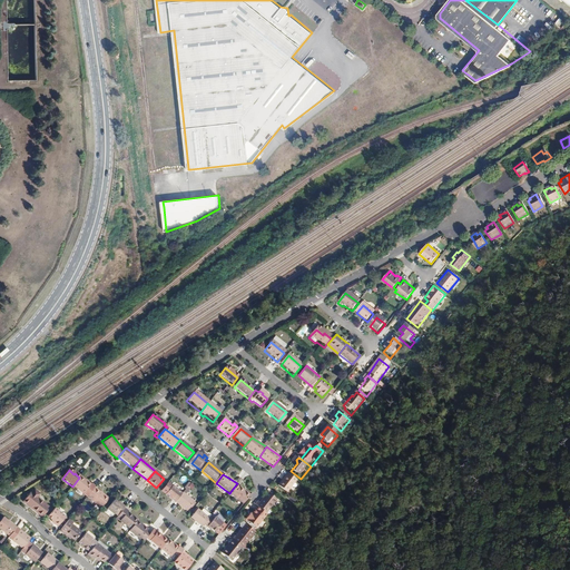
[(290,477),(279,489),(288,495),(298,483),(290,477)]
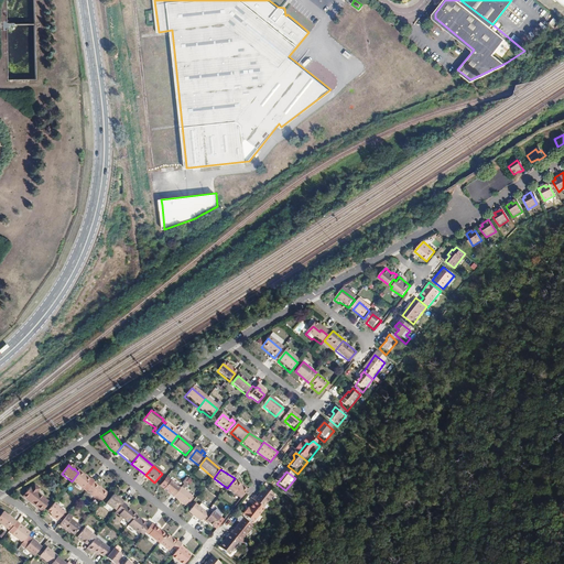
[(85,494),(86,492),(93,484),(94,483),(90,479),(89,481),(78,473),(72,481),(85,494)]
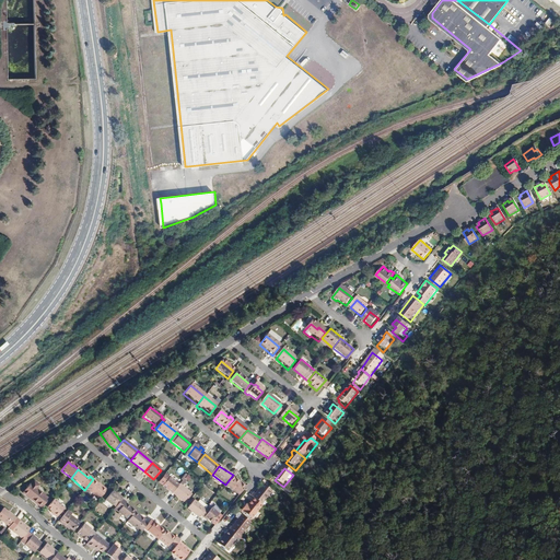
[(179,482),(184,486),(190,477),(185,474),(179,482)]
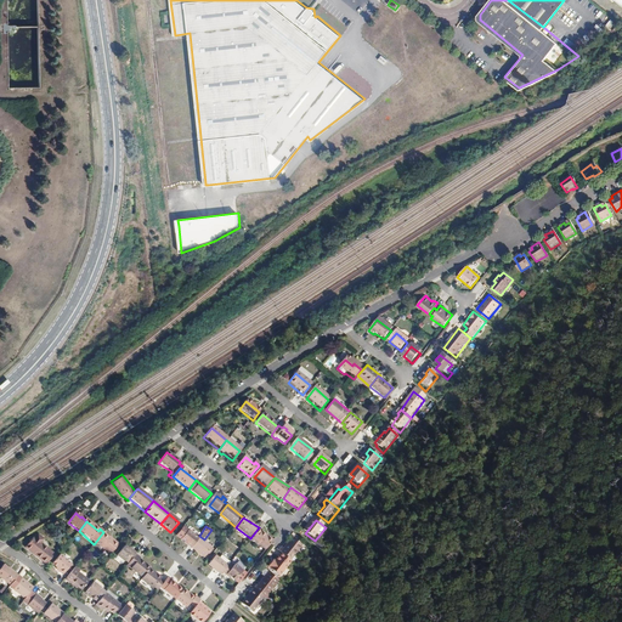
[(259,527),(250,538),(265,550),(275,539),(259,527)]
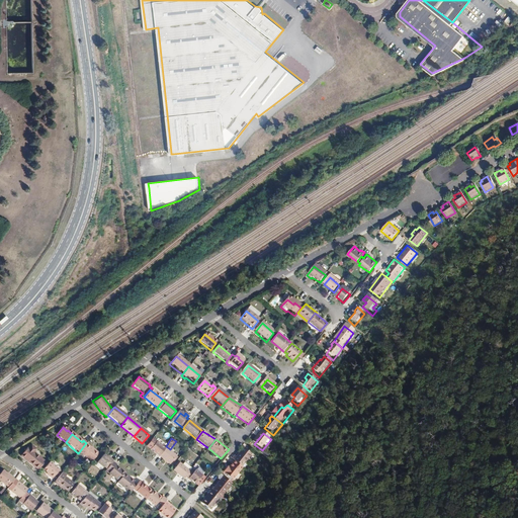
[(147,447),(160,457),(166,450),(153,440),(147,447)]
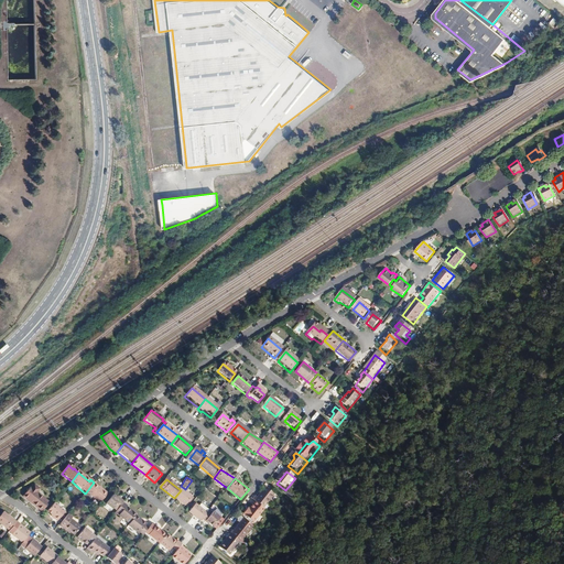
[(31,484),(20,498),(40,513),(51,499),(31,484)]
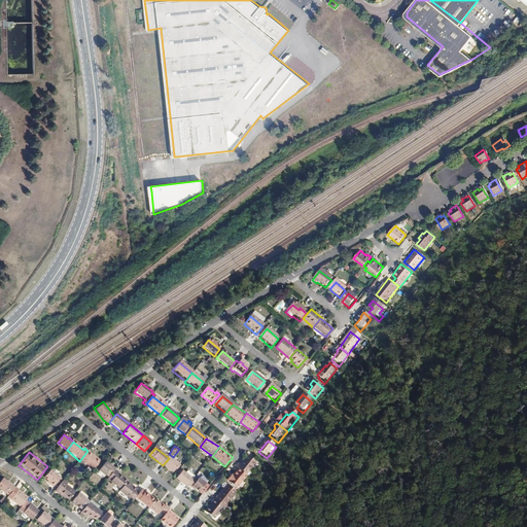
[(100,462),(86,452),(80,460),(94,471),(100,462)]
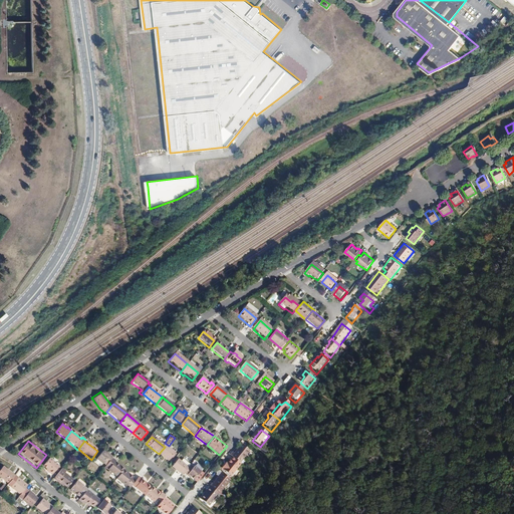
[(165,447),(159,454),(169,462),(175,454),(166,446),(165,447)]
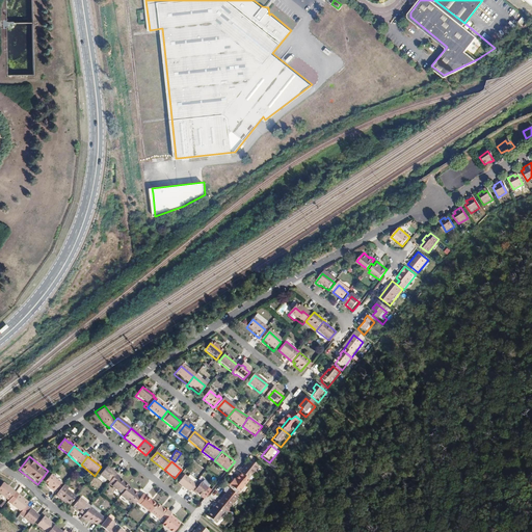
[(243,478),(251,484),(262,471),(254,463),(245,473),(243,472),(240,476),(243,478)]
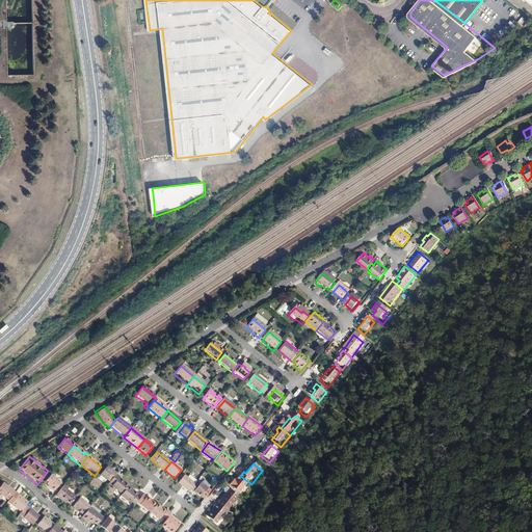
[(107,482),(110,484),(116,477),(117,476),(113,473),(112,474),(107,469),(100,478),(105,483),(107,482)]
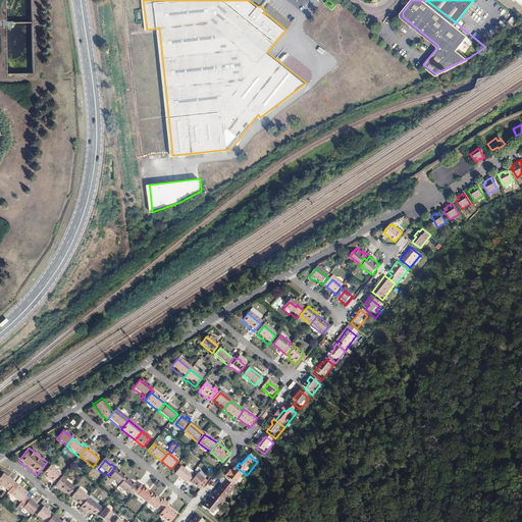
[(119,487),(125,480),(126,479),(114,468),(108,475),(111,477),(110,479),(119,487)]
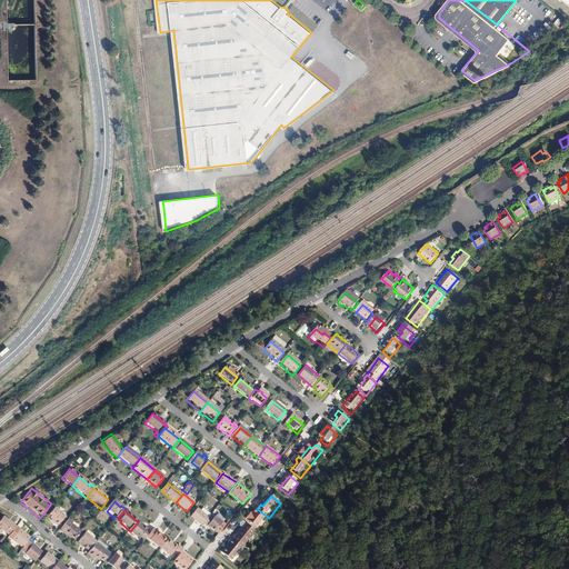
[(206,526),(210,520),(199,511),(192,519),(203,528),(206,526)]
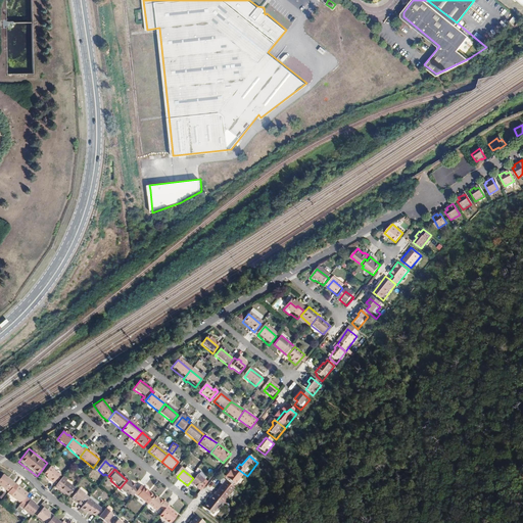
[(238,488),(247,476),(239,470),(229,481),(238,488)]
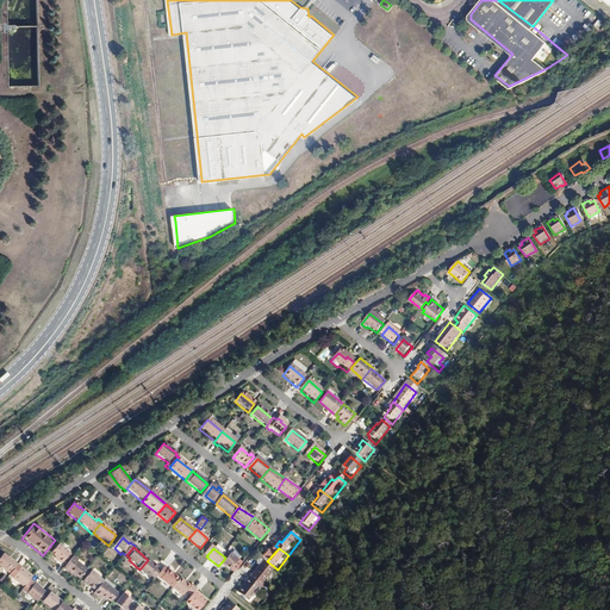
[(50,560),(62,571),(73,559),(61,549),(50,560)]
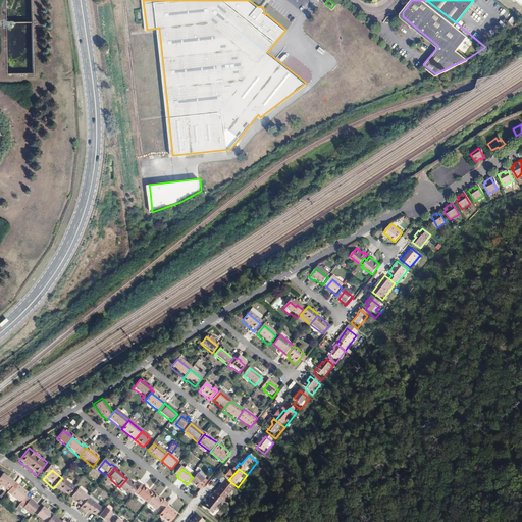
[(0,485),(7,492),(14,483),(1,472),(0,473),(0,485)]
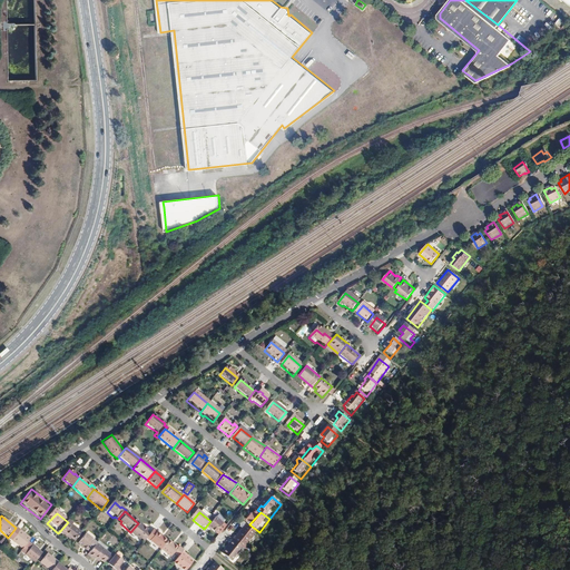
[(210,521),(206,527),(216,533),(225,522),(215,516),(210,521)]
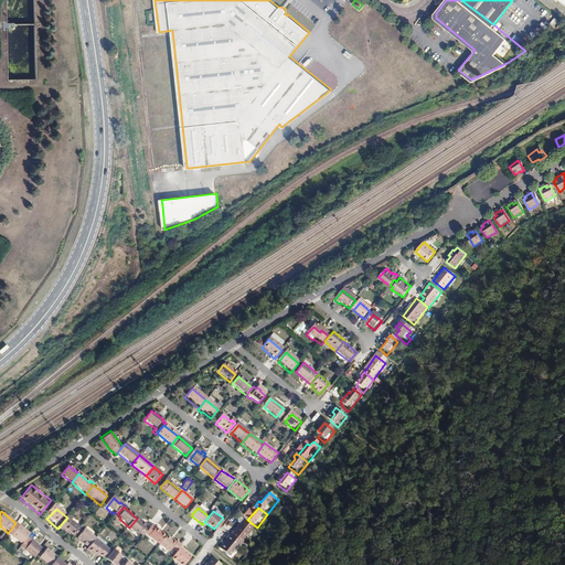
[(67,518),(57,529),(72,541),(82,531),(67,518)]
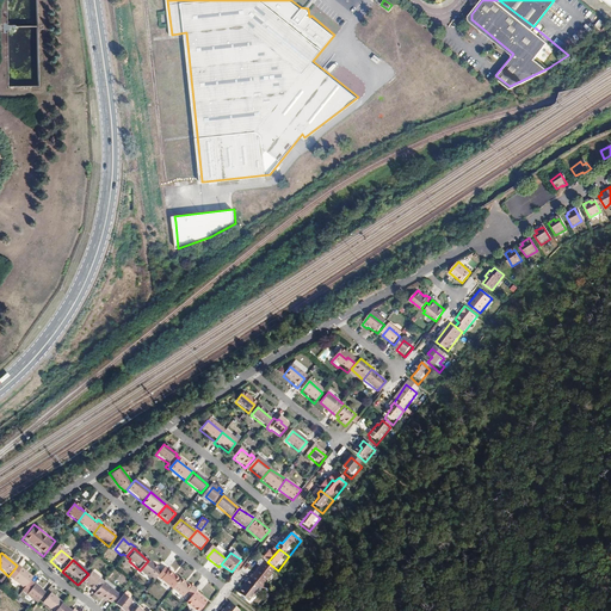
[(140,571),(139,573),(149,581),(150,579),(155,582),(158,579),(160,576),(156,573),(158,572),(147,562),(140,571)]
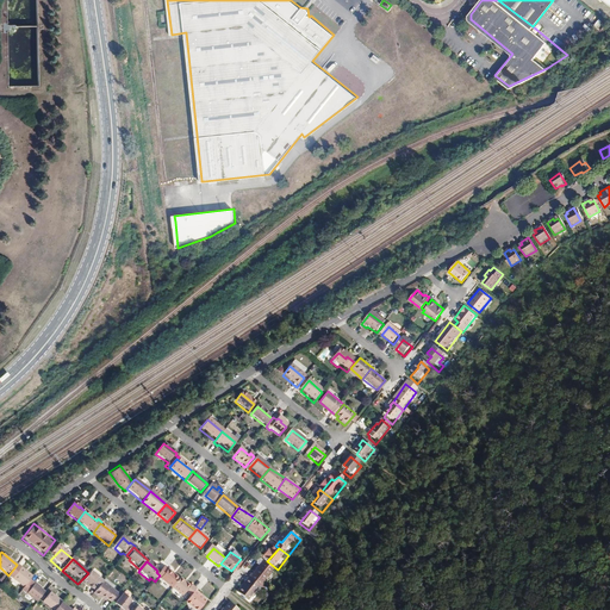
[(8,576),(7,577),(22,589),(31,578),(17,565),(8,576)]
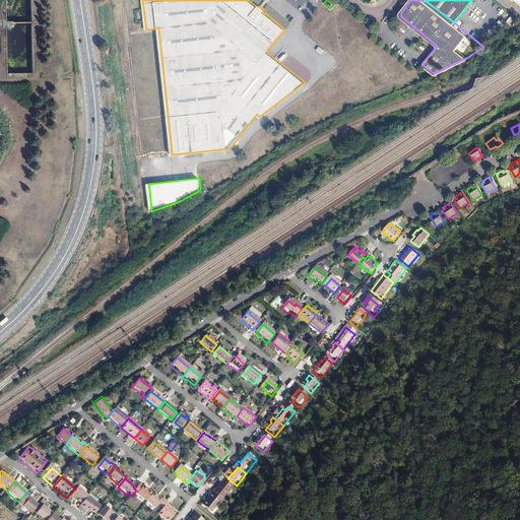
[(215,496),(223,503),(236,489),(228,481),(218,492),(217,491),(214,495),(215,496)]
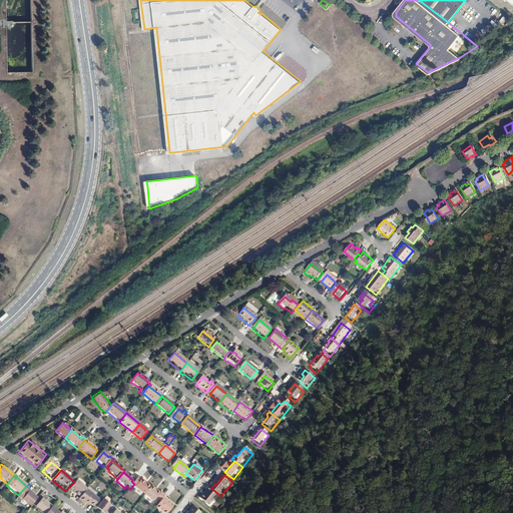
[(146,496),(152,489),(139,478),(134,484),(132,486),(137,490),(137,489),(146,496)]
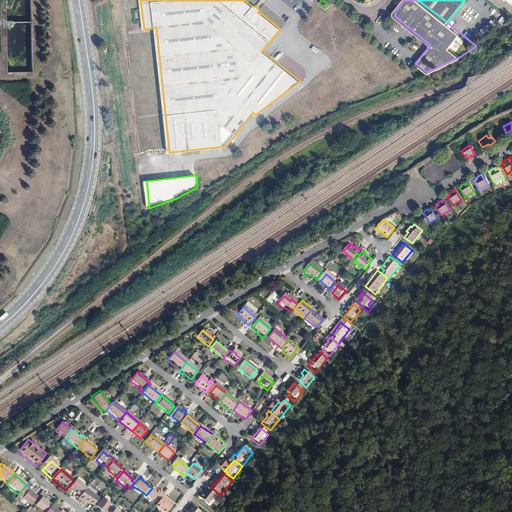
[(76,481),(69,489),(77,496),(83,488),(76,481)]
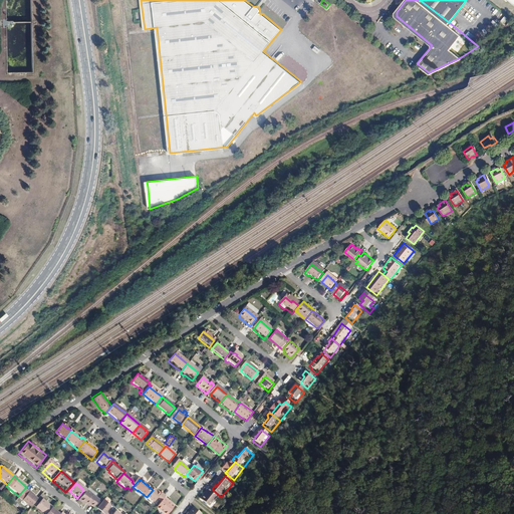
[(168,499),(155,488),(153,490),(147,497),(156,505),(159,502),(163,505),(167,501),(168,499)]
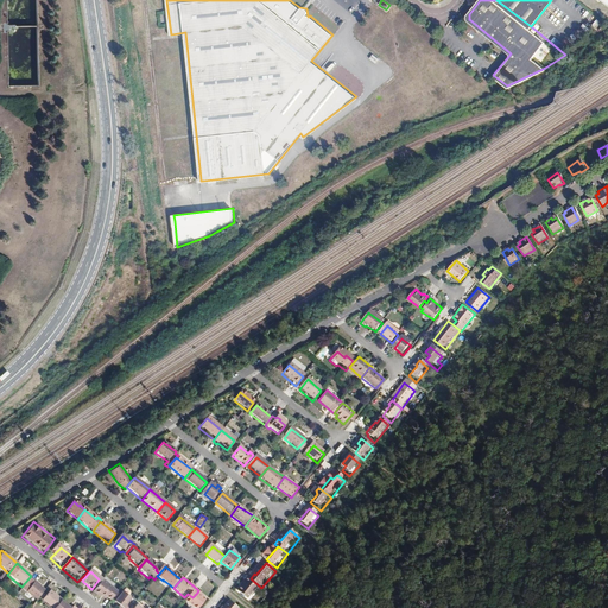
[(249,602),(261,588),(252,580),(240,594),(249,602)]
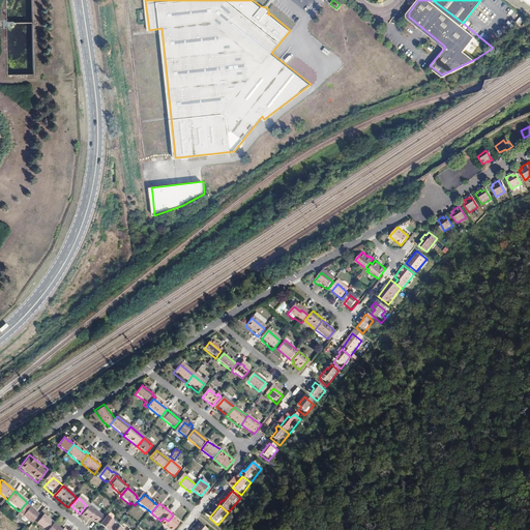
[(102,519),(89,508),(82,518),(86,522),(87,520),(93,525),(94,524),(97,526),(102,519)]
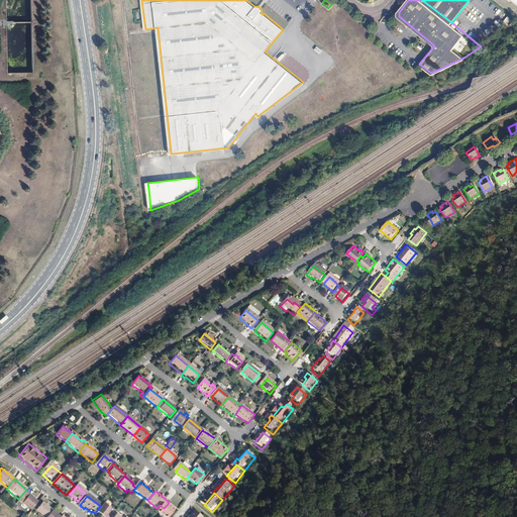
[(28,497),(21,505),(29,513),(36,505),(28,497)]
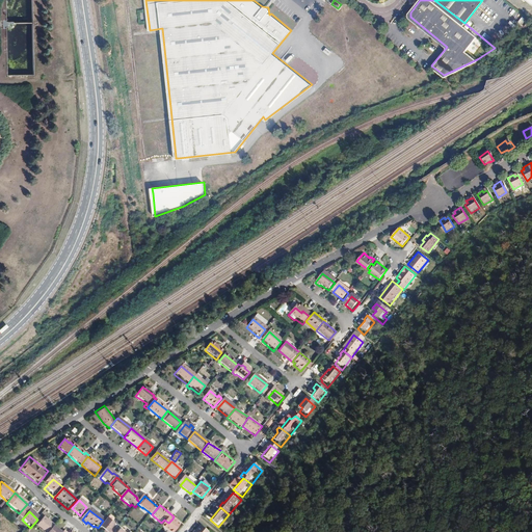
[(36,526),(43,531),(49,531),(53,528),(43,519),(36,526)]
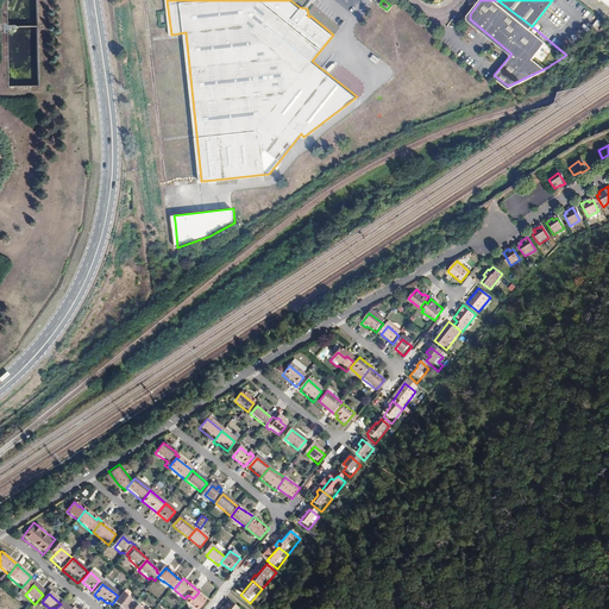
[(193,598),(188,606),(193,608),(202,608),(207,604),(198,597),(200,595),(198,594),(193,598)]
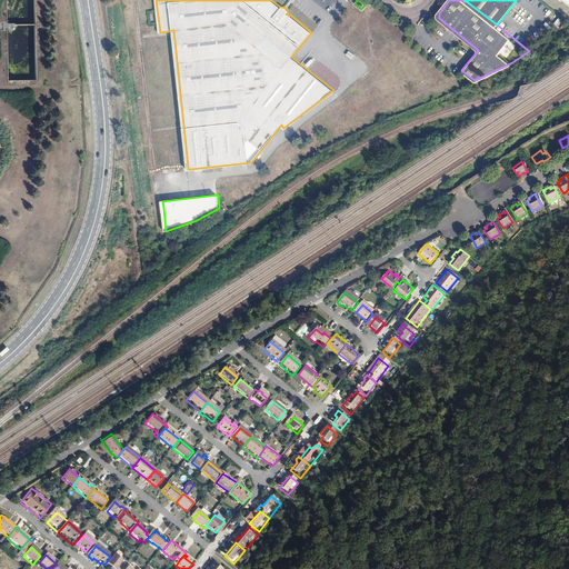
[(115,558),(108,567),(110,568),(120,568),(123,565),(115,558)]
